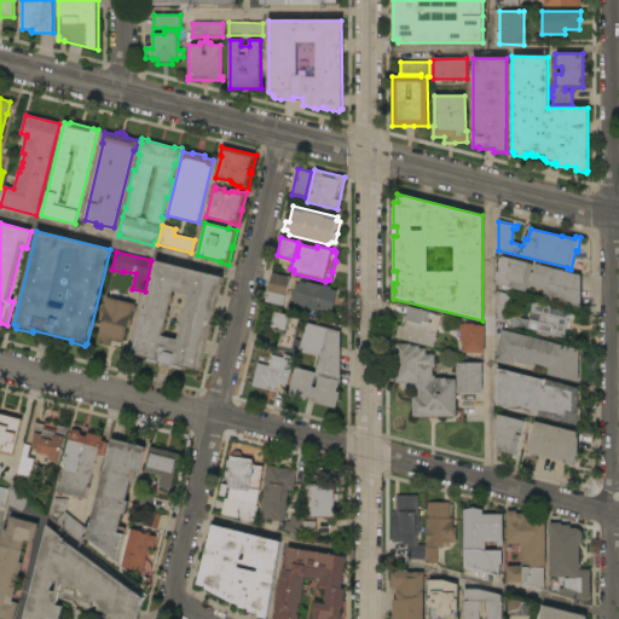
[(543,300),(545,290),(530,287),(531,282),(530,282),(526,291),(507,287),(505,289),(502,289),(502,287),(496,284),(496,281),(495,279),(497,272),(498,272),(499,266),(498,265),(499,259),(502,259),(502,256),(503,258),(504,254),(512,256),(512,259),(527,262),(527,264),(533,265),(531,273),(533,273),(536,264),(580,276),(582,310),(543,300)]
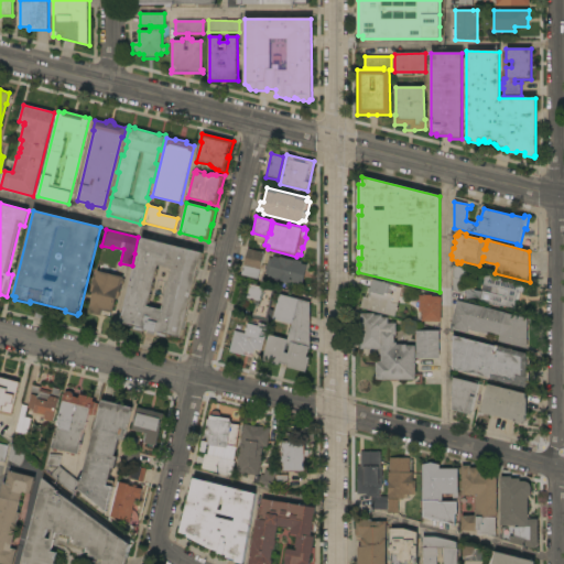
[(142,238),(202,252),(181,338),(167,335),(166,337),(158,335),(159,333),(156,332),(155,336),(145,333),(147,329),(143,328),(143,332),(134,329),(136,326),(121,323),(142,238)]
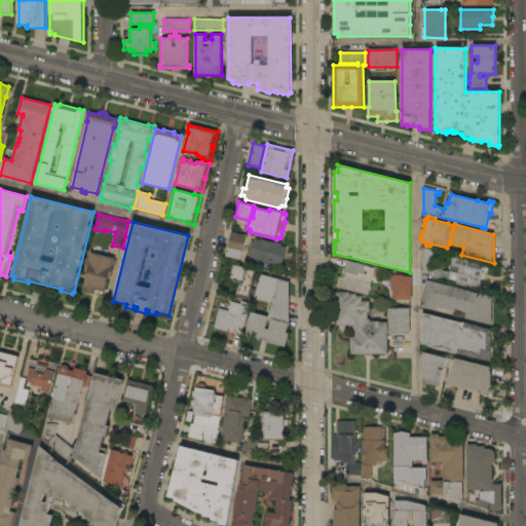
[(231,232),(247,236),(240,260),(225,257),(231,232)]
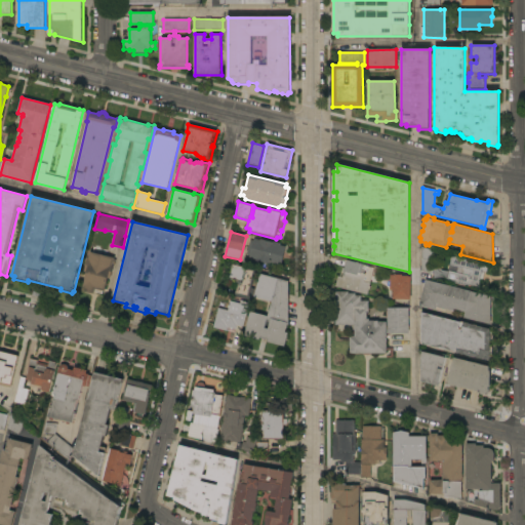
[(259,240),(260,239),(268,241),(268,240),(280,243),(279,245),(286,247),(281,266),(277,265),(277,264),(273,263),(273,264),(271,264),(271,265),(269,264),(268,265),(258,263),(250,260),(251,257),(249,257),(250,255),(246,254),(247,250),(246,249),(246,247),(248,247),(249,240),(253,241),(254,239),(259,240)]
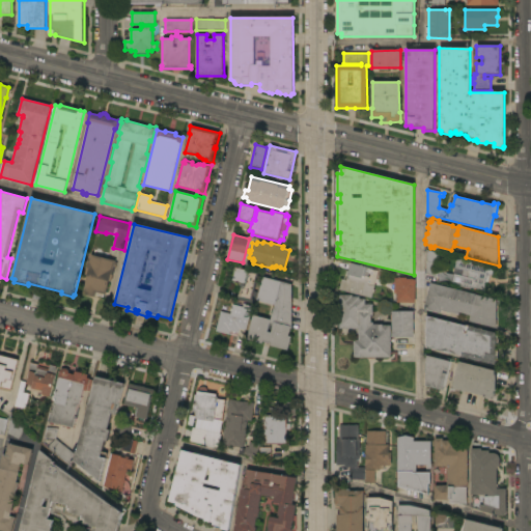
[(426,251),(438,253),(437,277),(426,275),(426,251)]
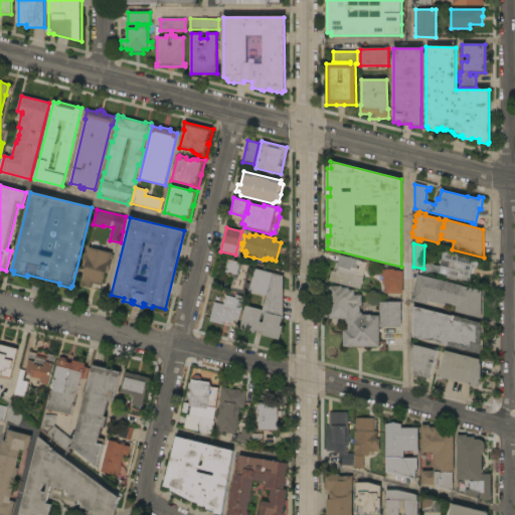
[(112,252),(111,261),(112,261),(109,274),(106,273),(103,286),(101,286),(100,288),(93,286),(92,289),(80,286),(86,268),(80,266),(83,253),(87,253),(89,246),(112,252)]
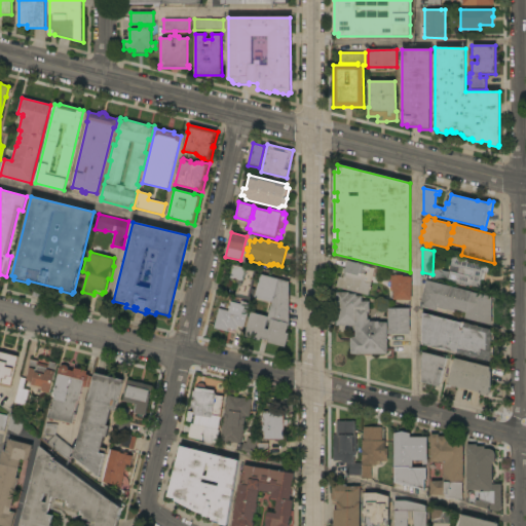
[(485,264),(485,265),(490,267),(488,273),(484,272),(484,273),(485,273),(484,280),(482,279),(481,283),(482,283),(481,285),(480,288),(465,285),(465,286),(455,284),(455,283),(448,280),(450,272),(457,273),(458,267),(451,265),(453,257),(485,264)]
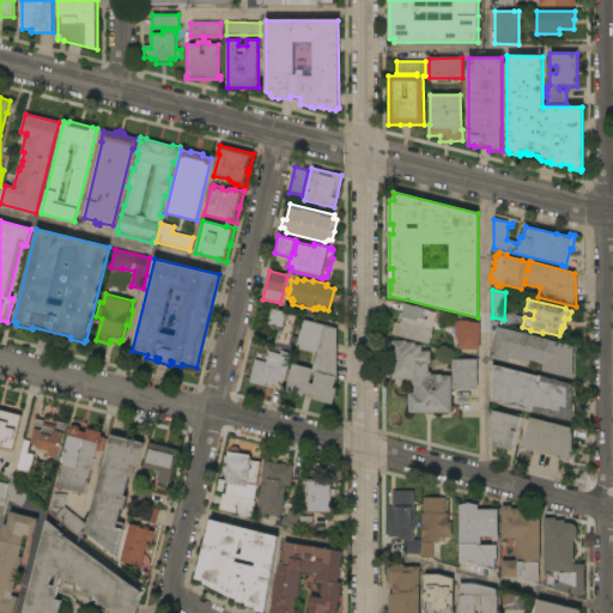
[(392,335),(394,322),(400,323),(401,320),(398,319),(400,313),(402,314),(405,304),(424,309),(424,310),(436,313),(431,331),(432,331),(429,345),(392,335)]
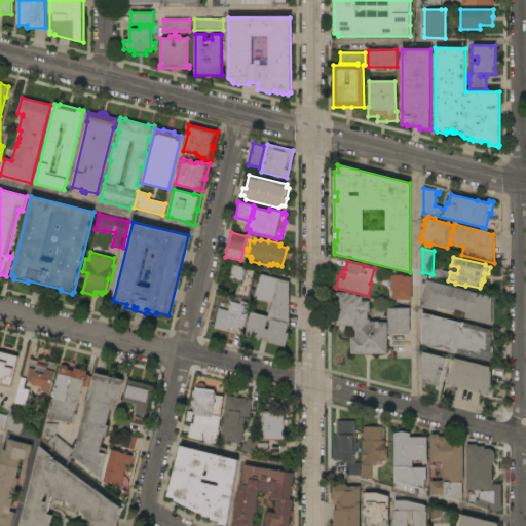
[(247,268),(247,269),(258,272),(252,301),(234,297),(238,280),(229,278),(232,265),(247,268)]
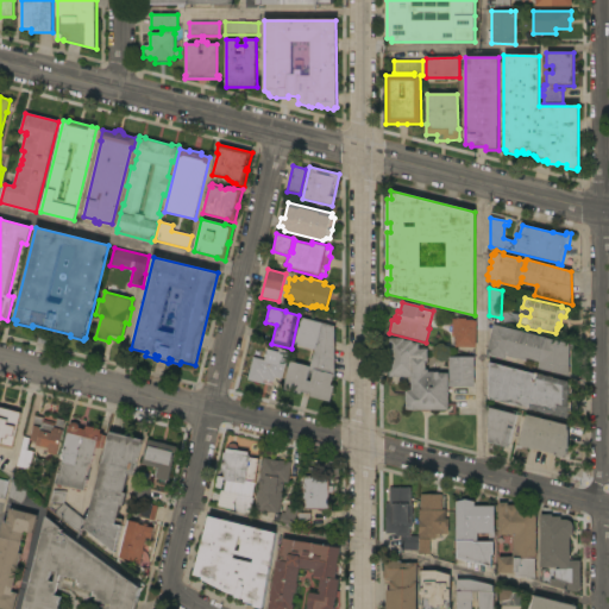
[(302,318),(334,326),(334,377),(333,377),(331,385),(334,387),(330,402),(309,396),(311,394),(301,391),(301,394),(283,389),(290,362),(311,366),(315,350),(295,344),(302,318)]
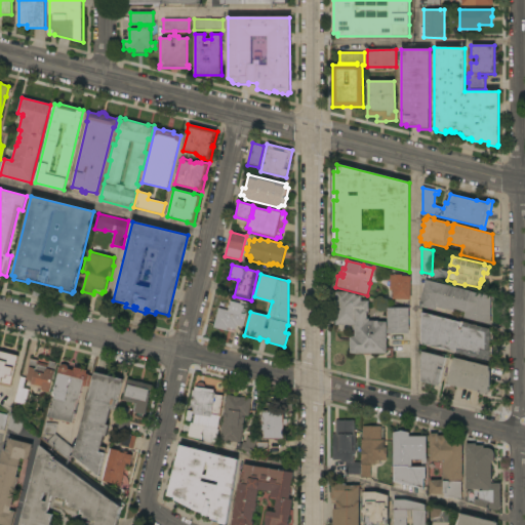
[(409,277),(411,277),(411,299),(393,299),(393,290),(390,290),(390,275),(394,275),(402,275),(402,276),(409,276),(409,277)]
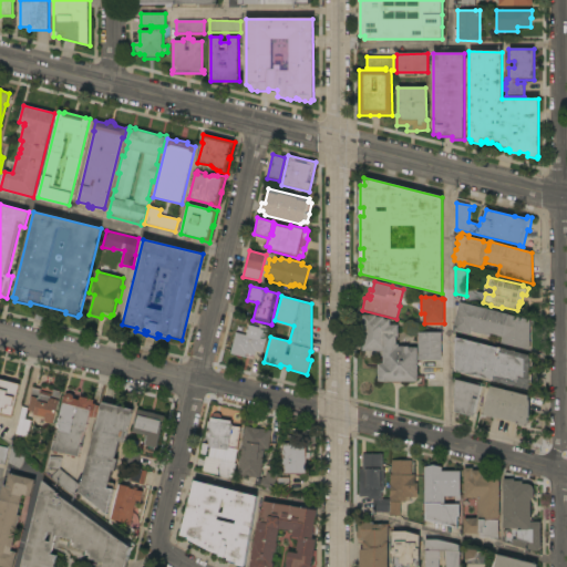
[(501,343),(503,337),(491,334),(491,336),(472,331),(471,334),(454,330),(454,328),(460,302),(531,320),(531,351),(501,343)]
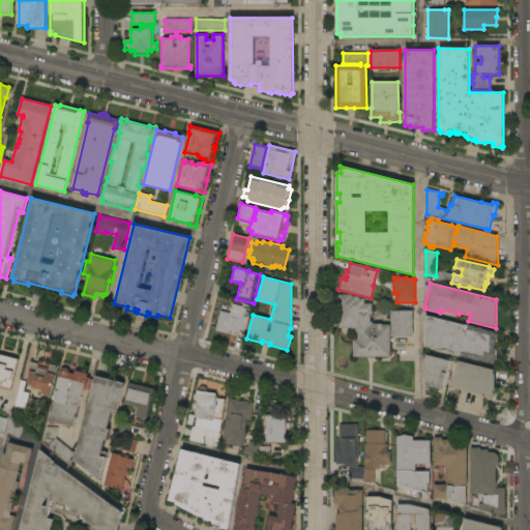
[(352,295),(352,296),(359,296),(359,298),(364,298),(364,303),(372,303),(372,316),(371,316),(371,322),(373,322),(373,324),(377,324),(377,323),(382,323),(382,324),(382,325),(390,325),(390,356),(353,356),(353,340),(358,340),(358,328),(339,327),(339,295),(352,295)]
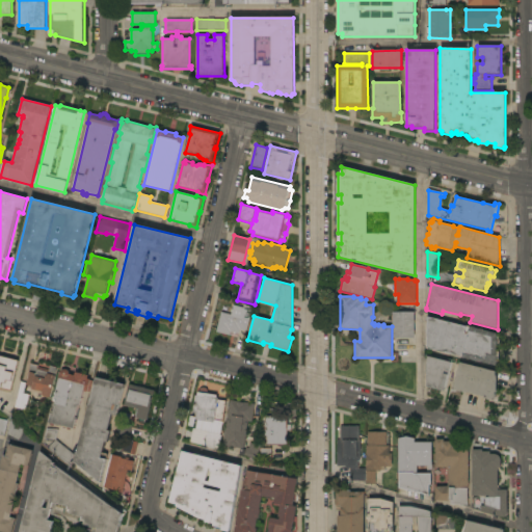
[(221,312),(231,315),(233,304),(242,308),(243,304),(253,307),(249,316),(250,316),(246,331),(240,329),(238,334),(230,331),(230,336),(216,331),(221,312)]
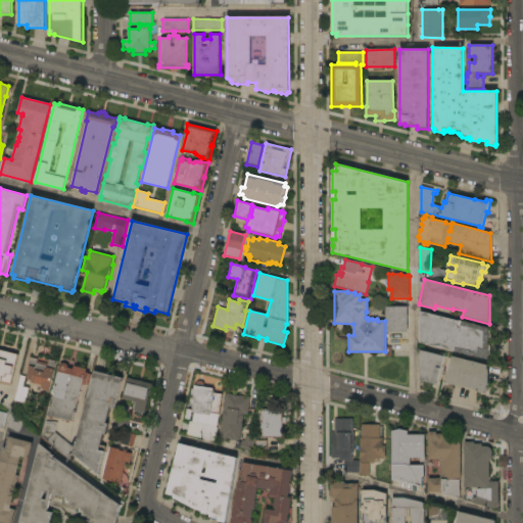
[(408,333),(386,332),(386,319),(385,319),(385,306),(408,307),(408,333)]
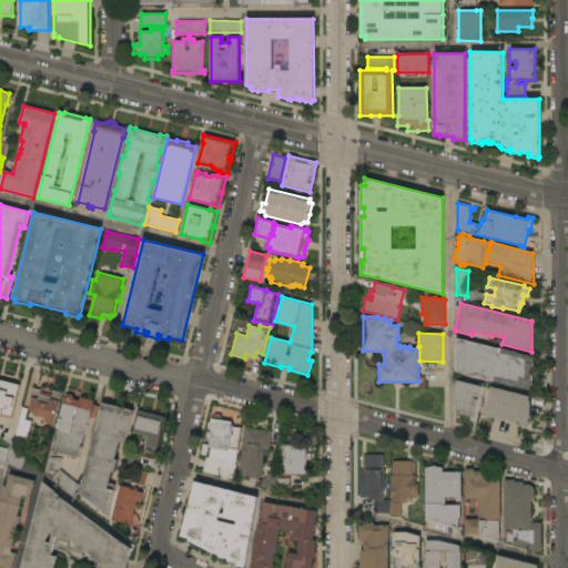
[(499,348),(499,347),(507,350),(507,351),(511,352),(513,351),(516,352),(516,353),(530,356),(530,358),(534,359),(533,385),(529,386),(528,391),(456,372),(456,337),(499,348)]
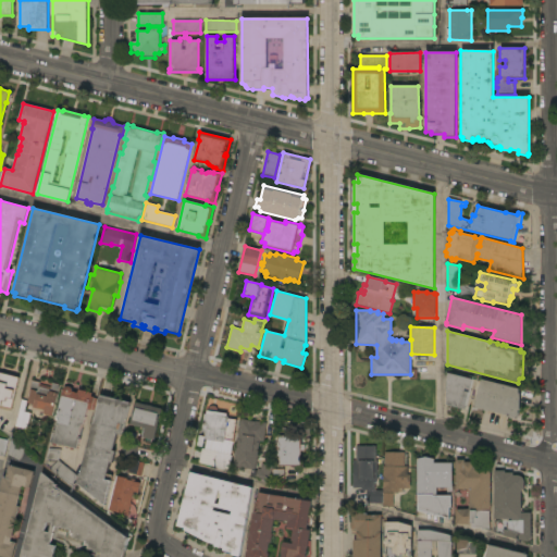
[(0,372),(3,373),(3,371),(10,372),(10,375),(20,378),(11,408),(0,405),(0,372)]
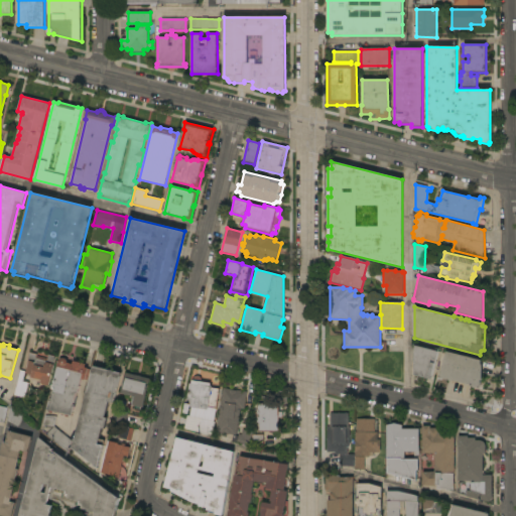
[(431,379),(414,376),(415,346),(438,352),(431,379)]
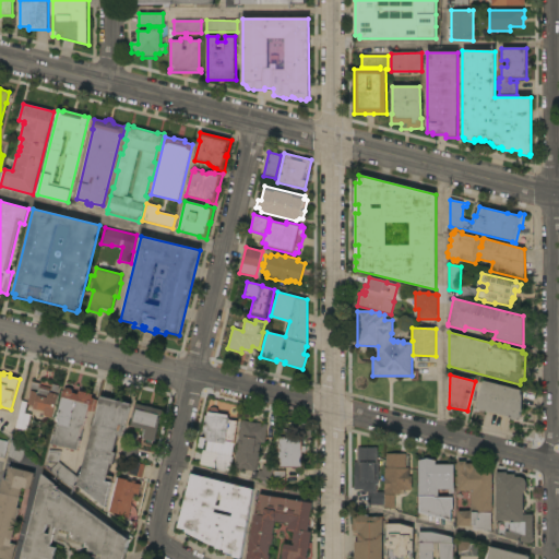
[(521,394),(522,394),(522,413),(521,413),(519,420),(510,418),(510,417),(487,412),(476,409),(484,381),(521,390),(521,394)]
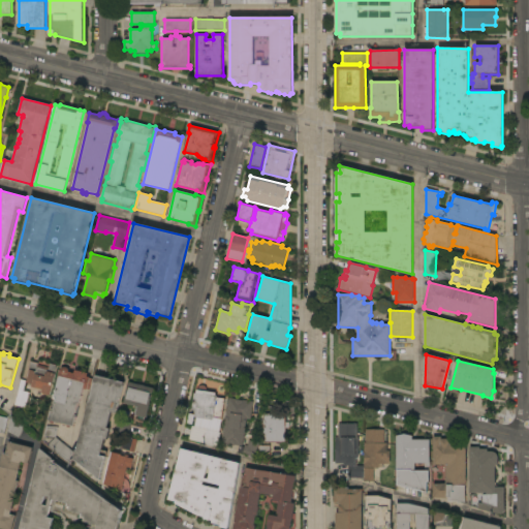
[(30,362),(38,364),(37,366),(49,368),(50,364),(57,366),(50,396),(29,391),(31,383),(27,382),(27,379),(26,378),(30,362)]
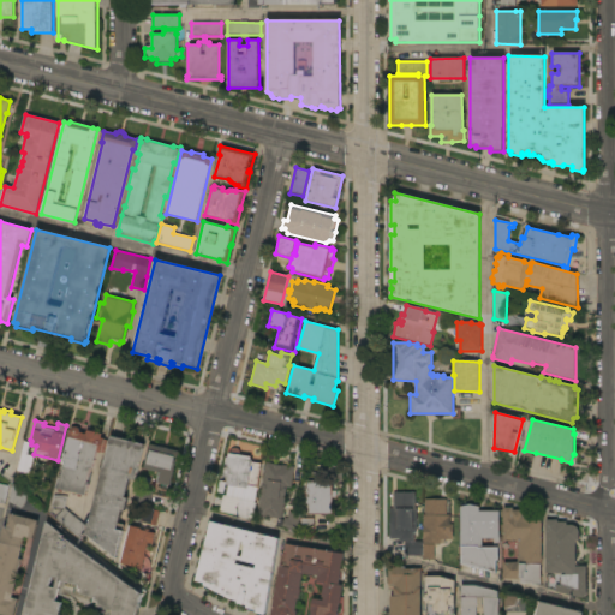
[(85,434),(87,430),(102,434),(101,439),(106,440),(103,453),(101,452),(101,453),(96,452),(93,470),(90,469),(87,483),(89,483),(85,496),(83,495),(82,497),(78,496),(78,494),(63,490),(63,493),(59,491),(59,489),(55,488),(59,475),(61,476),(65,464),(60,463),(61,459),(63,459),(64,457),(61,457),(63,453),(65,454),(70,430),(71,428),(72,428),(76,427),(78,428),(79,429),(81,433),(85,434)]
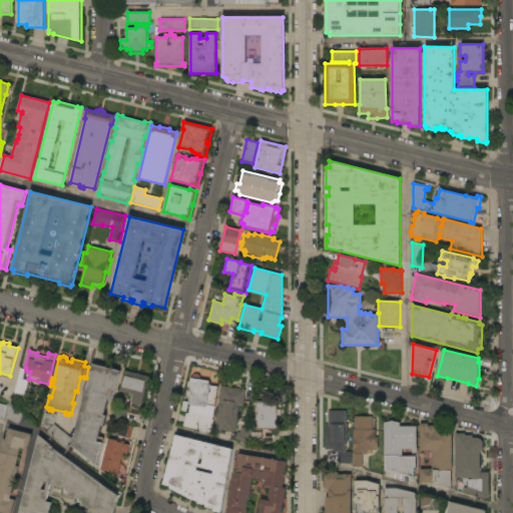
[(92,364),(120,371),(112,401),(108,400),(104,415),(106,416),(103,427),(102,426),(99,437),(103,438),(102,443),(97,465),(72,446),(92,364)]
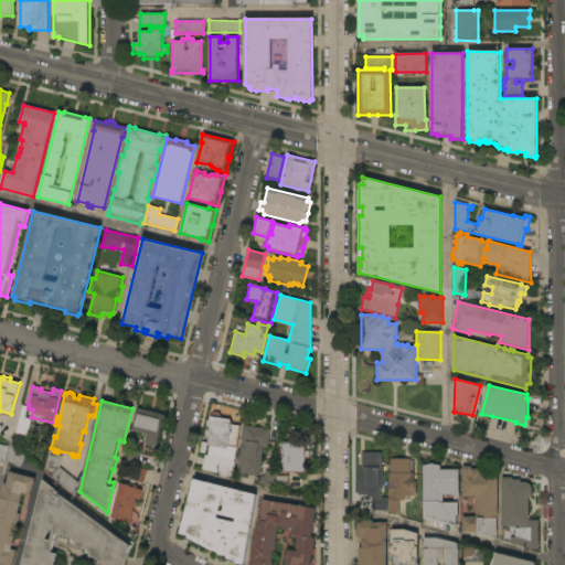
[(21,405),(28,406),(24,417),(31,418),(27,436),(14,434),(21,405)]
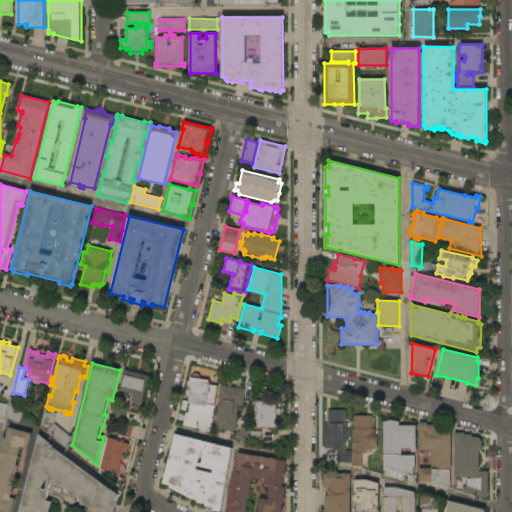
[(149,376),(141,405),(140,407),(131,405),(133,397),(131,396),(132,393),(120,390),(125,370),(149,376)]
